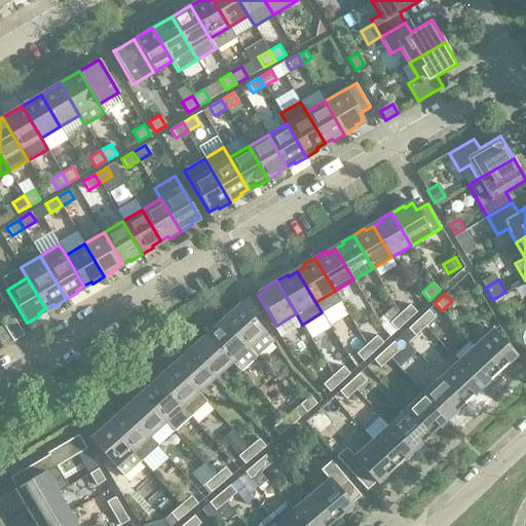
[(231,314),(224,321),(256,357),(273,341),(239,303),(229,313),(231,314)]
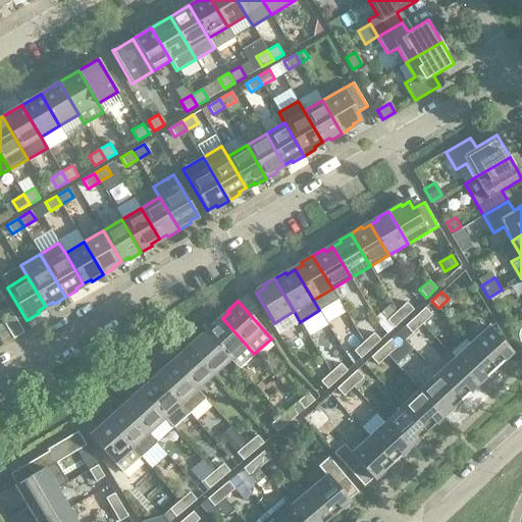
[(407,302),(397,311),(403,318),(413,309),(407,302)]
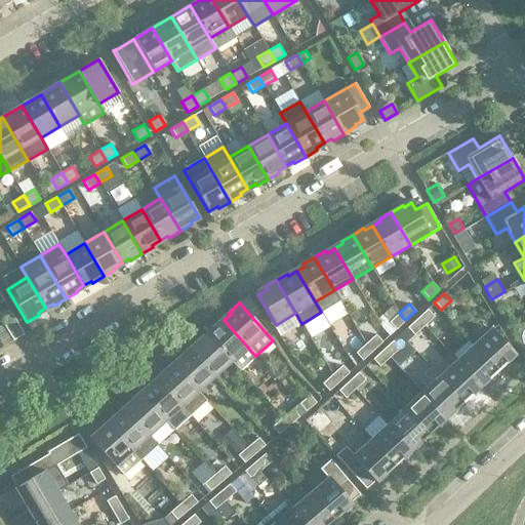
[(434,317),(427,309),(417,318),(423,326),(434,317)]
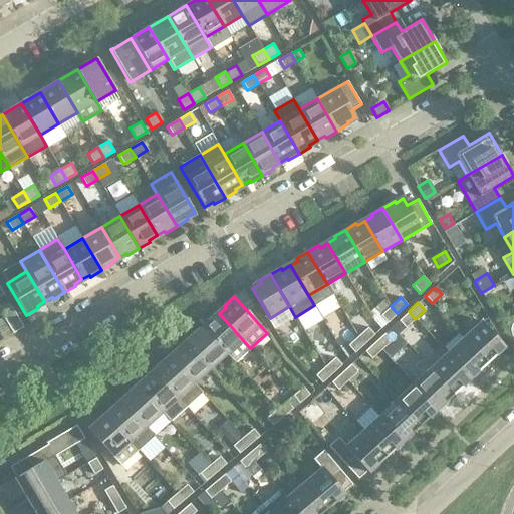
[(397,313),(391,306),(380,315),(388,322),(397,313)]
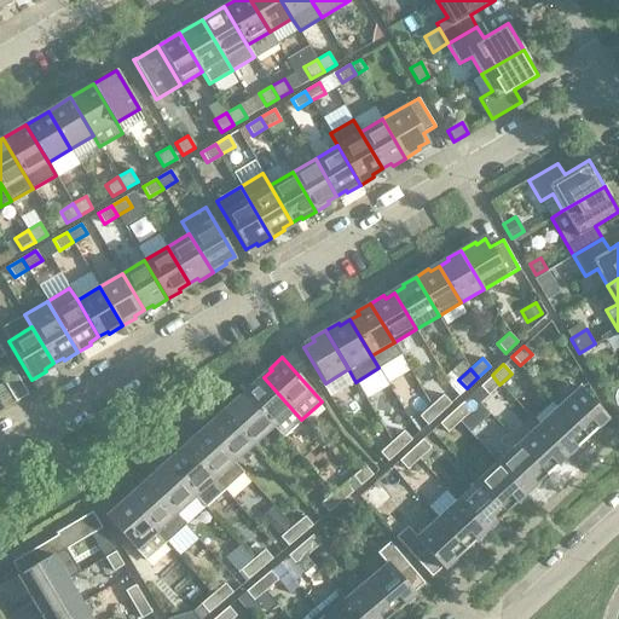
[(28,395),(13,370),(1,377),(16,403),(28,395)]
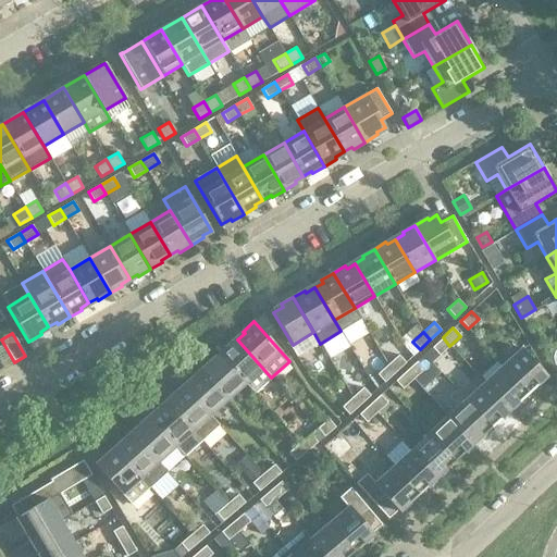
[(449,346),(443,337),(432,347),(438,356),(449,346)]
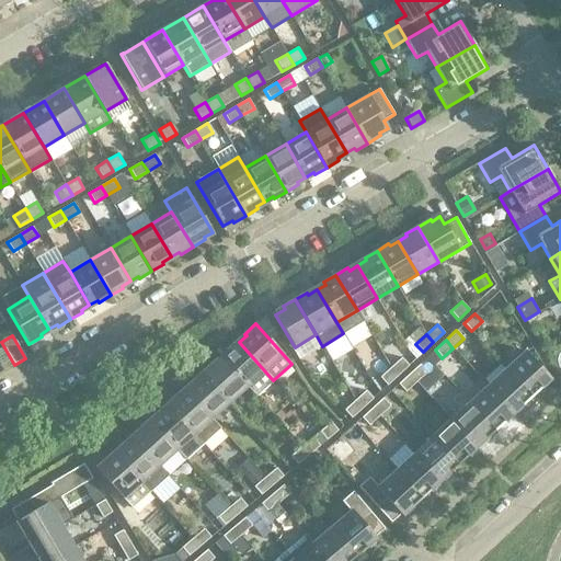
[(273,380),(239,342),(231,348),(230,346),(219,356),(247,387),(255,397),(273,380)]
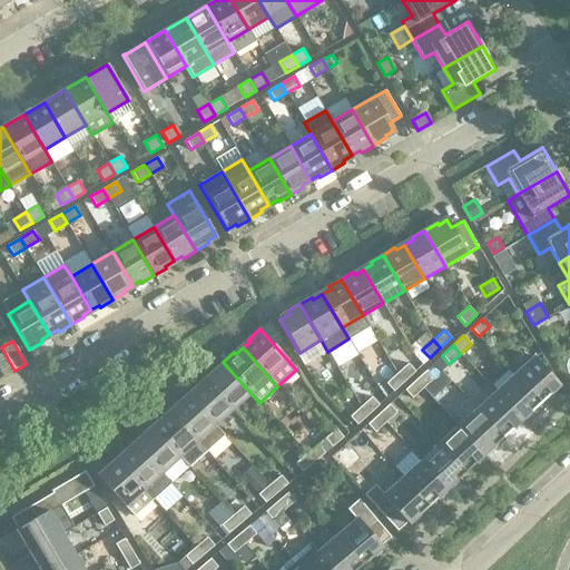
[(533,356),(513,374),(540,403),(560,385),(533,356)]
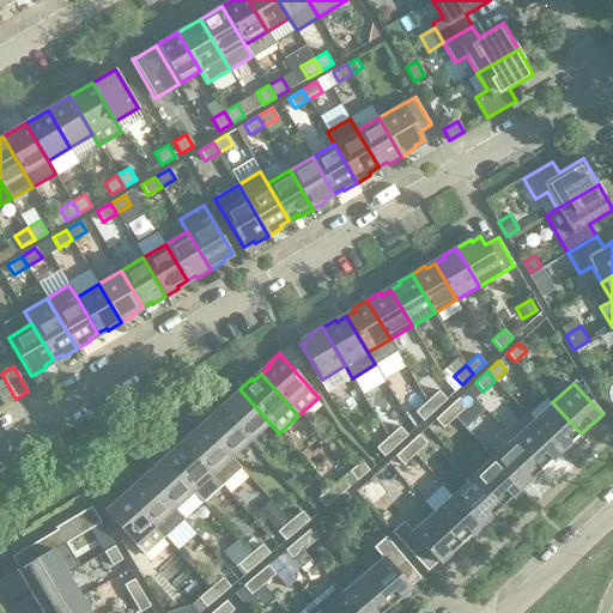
[(269,423),(240,389),(229,400),(230,401),(223,408),(250,439),(269,423)]
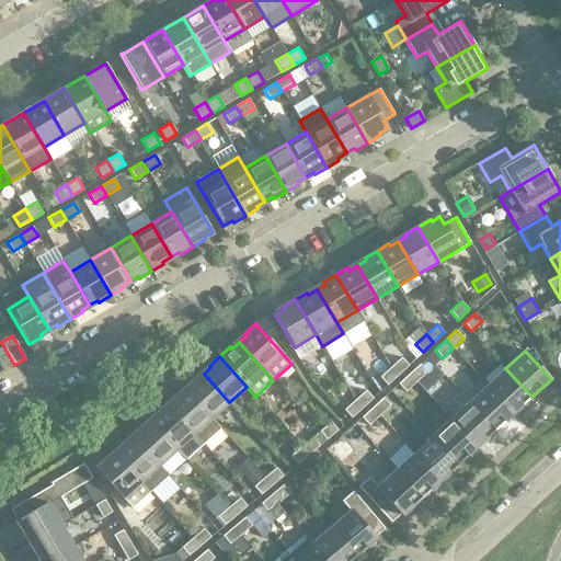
[(401,357),(390,367),(398,375),(409,365),(401,357)]
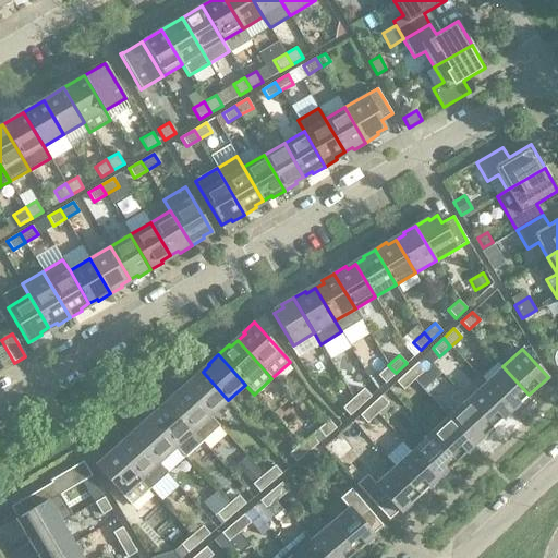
[(425,370),(417,362),(407,372),(414,380),(425,370)]
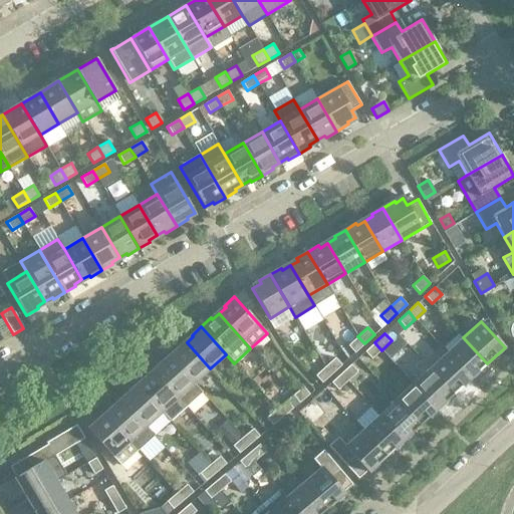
[(364,343),(357,336),(347,345),(354,352),(364,343)]
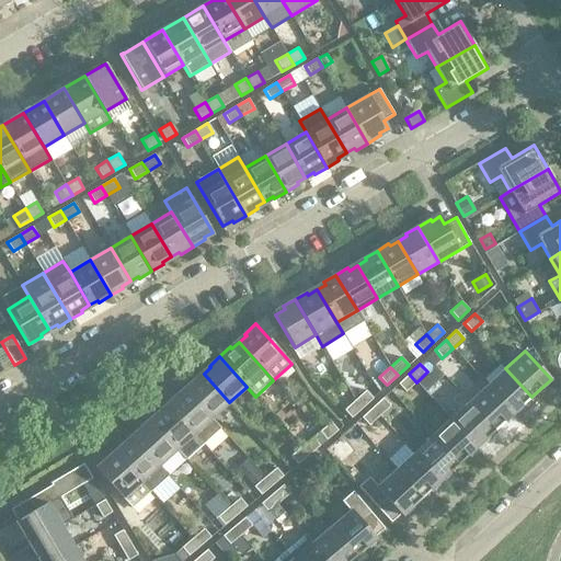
[(531,397),(505,368),(488,386),(513,413),(531,397)]
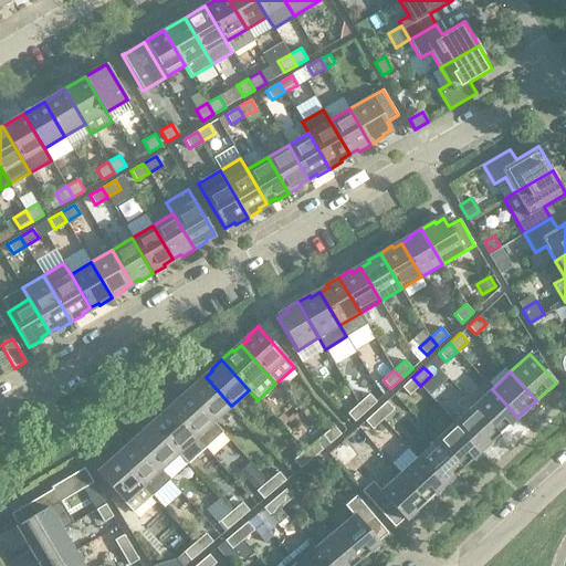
[(231,406),(206,377),(198,384),(197,381),(186,391),(213,422),(231,406)]
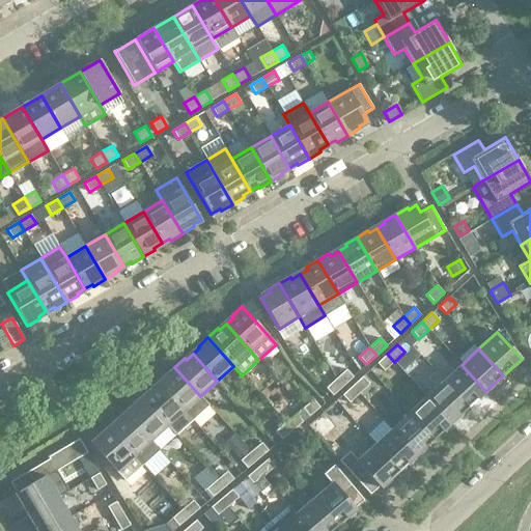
[(394,362),(387,354),(376,363),(384,371),(394,362)]
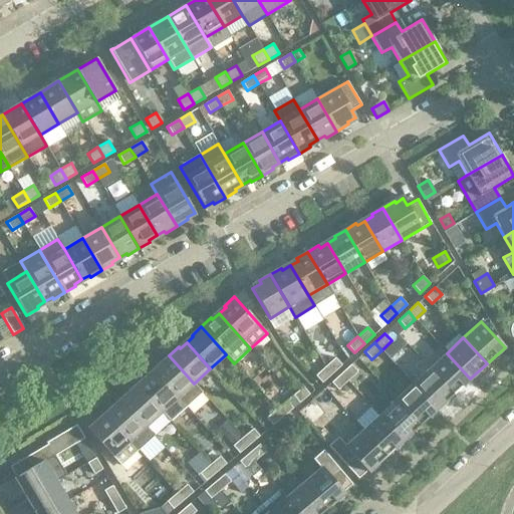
[(470,378),(447,353),(430,368),(454,395),(470,378)]
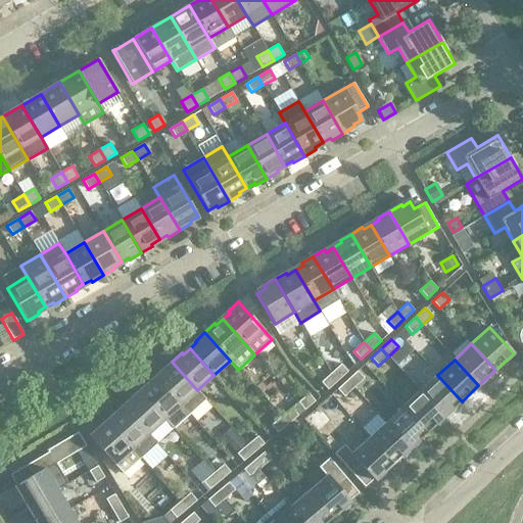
[(205,399),(197,390),(172,362),(162,370),(163,372),(157,378),(189,414),(205,399)]
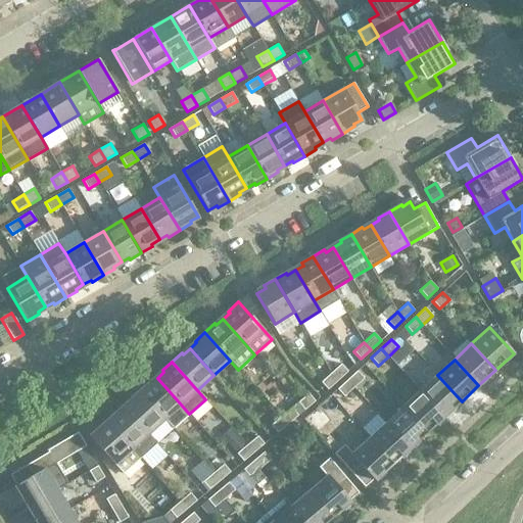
[(341,364),(331,373),(337,380),(347,371),(341,364)]
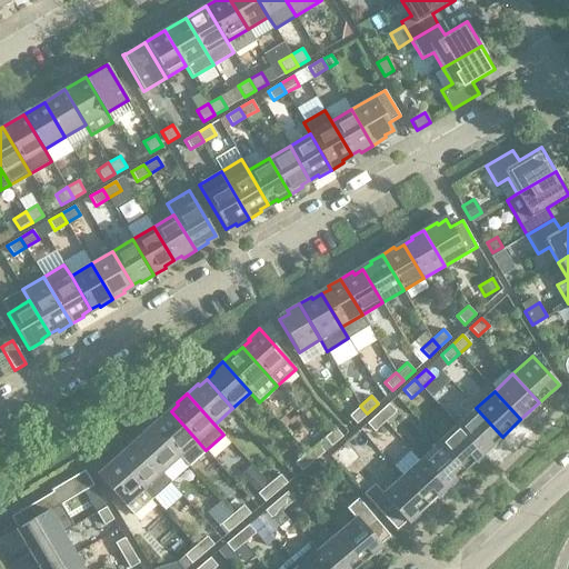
[(396,411),(388,403),(377,413),(385,421),(396,411)]
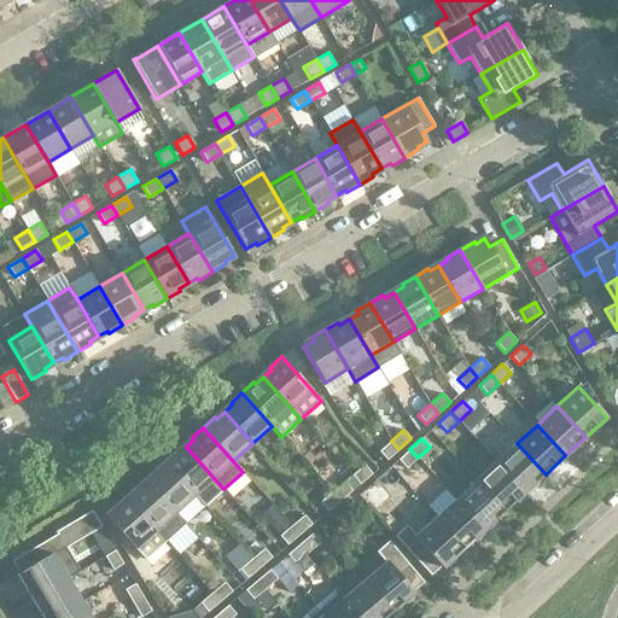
[(398,449),(391,441),(379,452),(388,460),(398,449)]
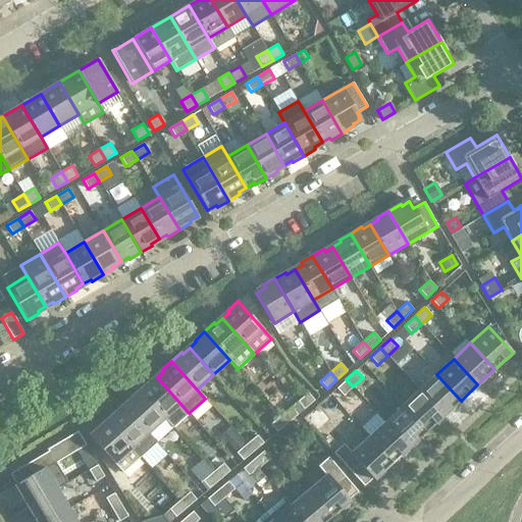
[(461,401),(436,374),(419,390),(444,416),(461,401)]
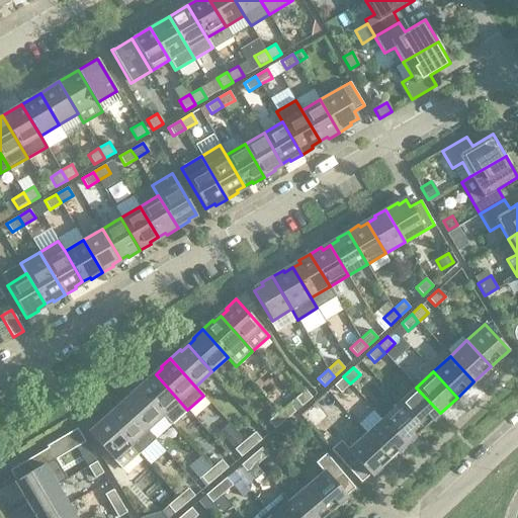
[(187,410),(156,374),(149,380),(148,378),(138,387),(163,416),(171,425),(187,410)]
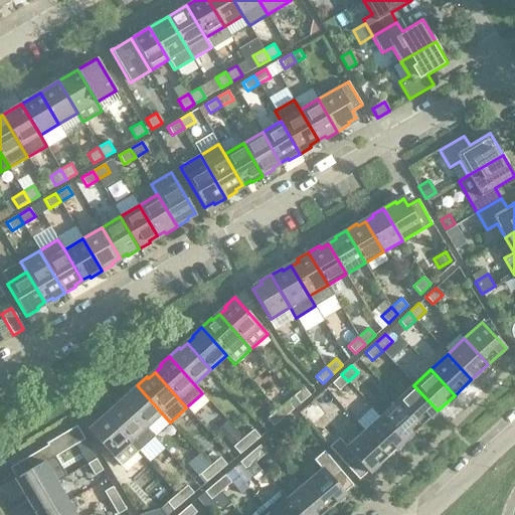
[(348,381),(341,374),(332,383),(338,391),(348,381)]
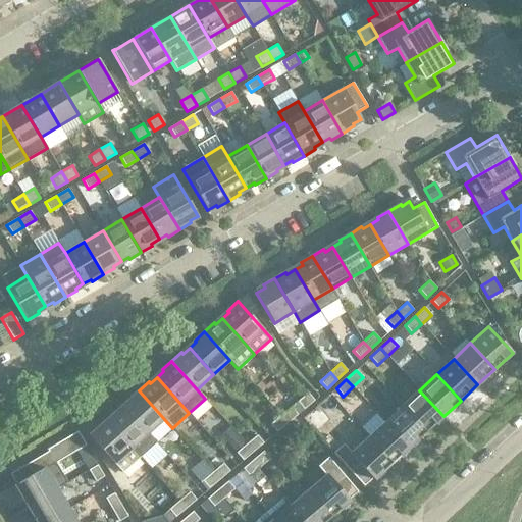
[(164,419),(139,390),(129,399),(131,401),(124,407),(148,433),(164,419)]
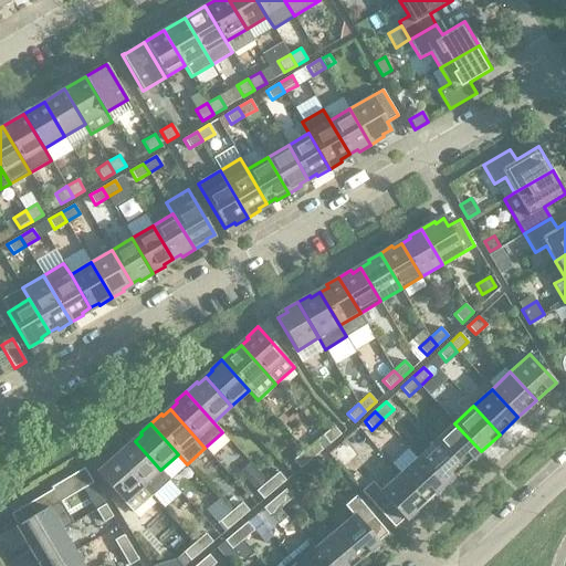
[(481,451),(454,423),(436,440),(462,469),(481,451)]
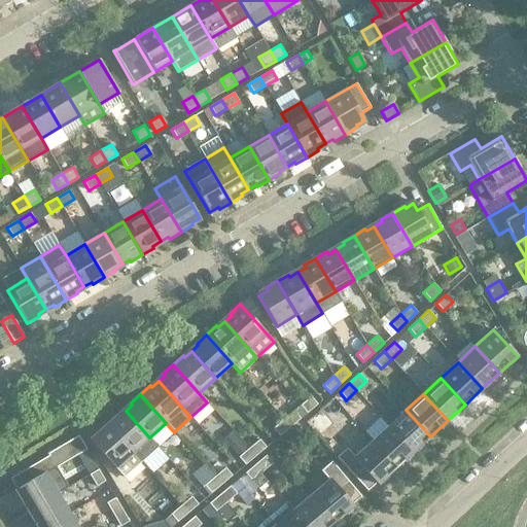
[(300,406),(307,413),(318,403),(311,396),(300,406)]
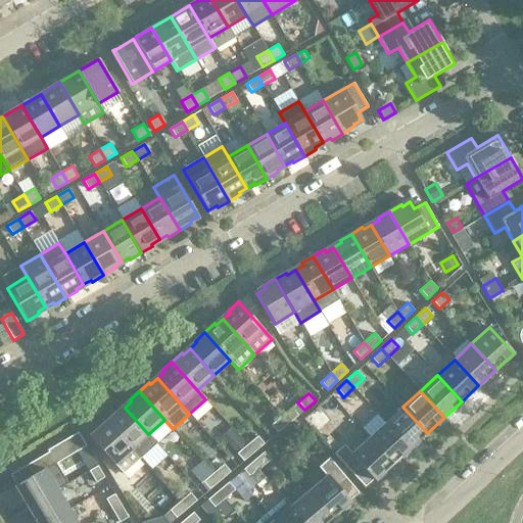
[(427,433),(402,407),(386,423),(410,448),(427,433)]
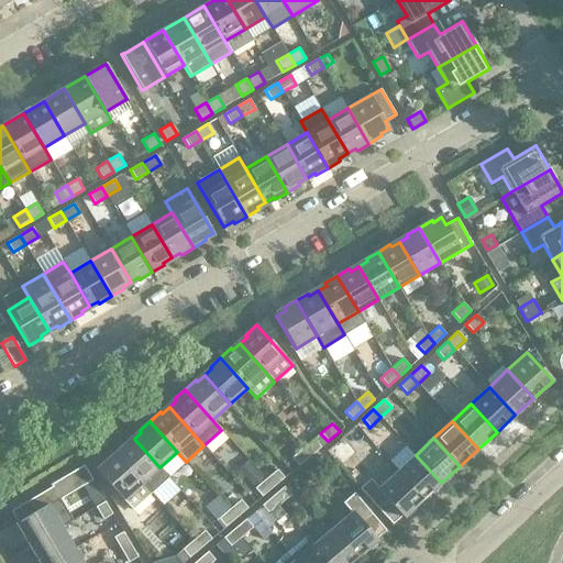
[(168,477),(159,467),(134,439),(127,445),(124,443),(114,453),(151,494),(168,477)]
